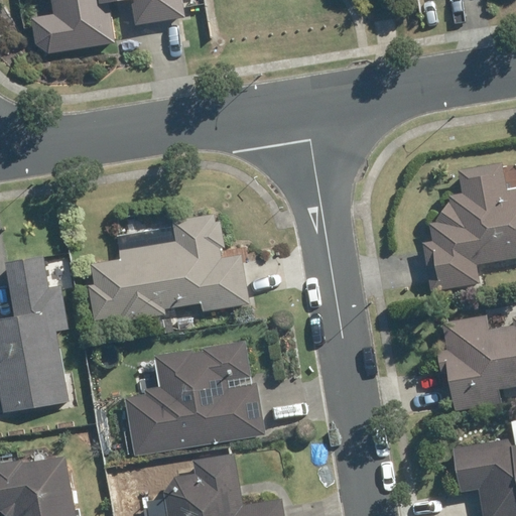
[(50,0),(53,14),(28,18),(32,44),(47,55),(113,44),(107,4),(126,0),(129,0),(133,26),(184,17),(180,0),(50,0)]
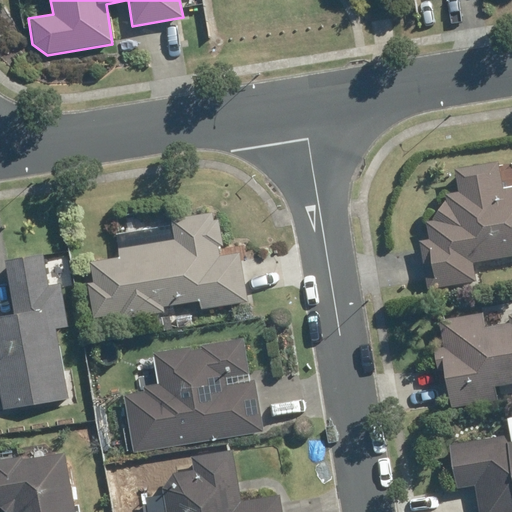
[(427,224),(429,240),(418,241),(427,290),(474,281),(471,263),(511,256),(511,187),(500,189),(496,162),(453,169),(457,194),(447,195),(427,224)]
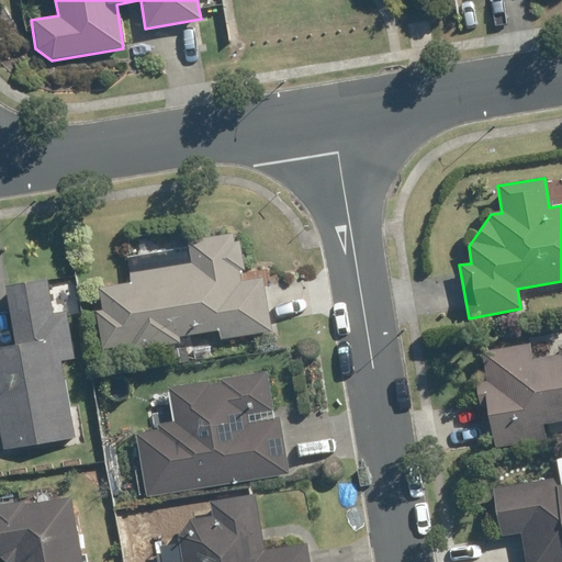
[(238,281),(237,271),(242,269),(237,240),(232,242),(231,234),(187,240),(190,265),(130,273),(131,283),(98,290),(101,311),(96,312),(101,348),(130,344),(131,350),(178,343),(177,336),(217,329),(220,339),(270,332),(261,278),(238,281)]
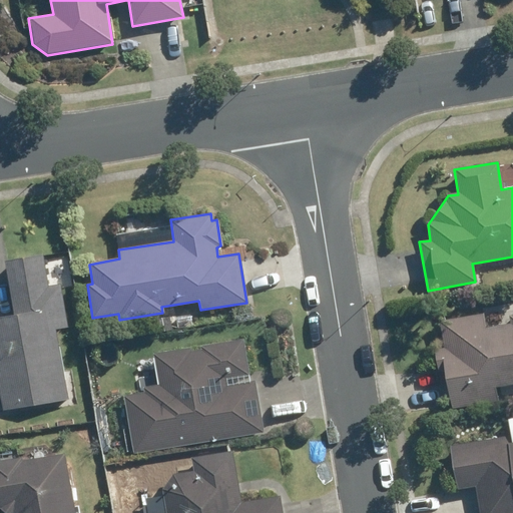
[(41,255),(4,262),(13,314),(0,316),(0,393),(3,412),(66,400),(53,331),(66,328),(58,284),(46,287),(41,255)]
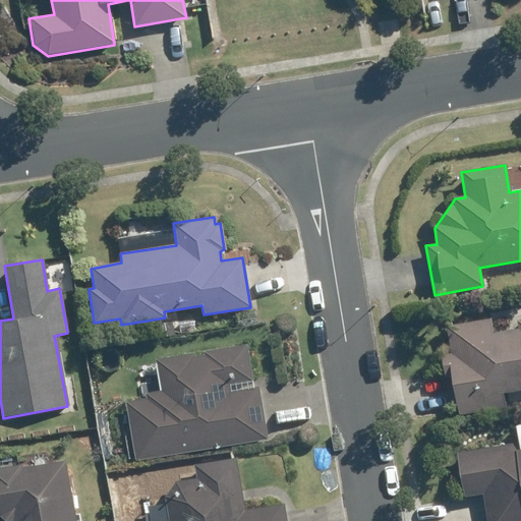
[(488,320),(447,327),(451,354),(440,356),(443,375),(451,373),(458,413),(503,406),(501,393),(520,389),(520,320),(516,321),(517,329),(491,333),(488,320)]
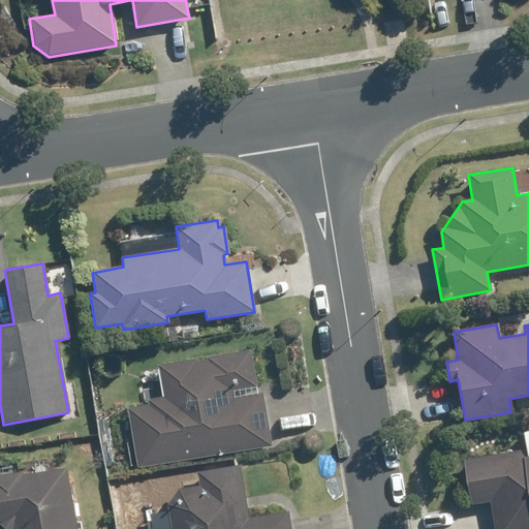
[(174,327),(157,330),(159,344),(177,341),(174,327)]
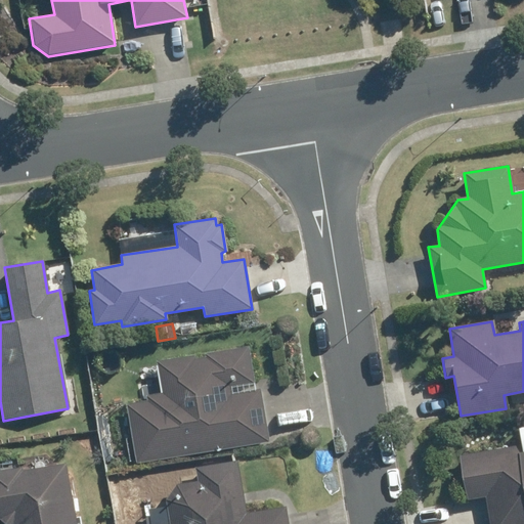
[(249,350),(214,356),(215,359),(195,361),(195,358),(166,363),(171,395),(156,397),(156,402),(135,406),(144,457),(269,436),(261,391),(232,395),(230,384),(254,380),(249,350)]
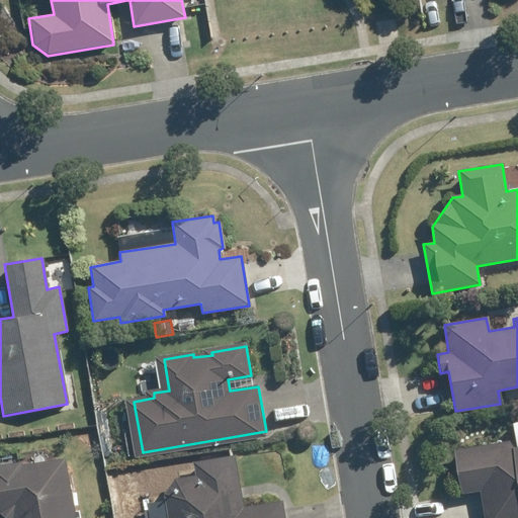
[(516,441),(455,450),(462,494),(480,491),(484,517),(517,517),(517,445),(516,446),(516,441)]
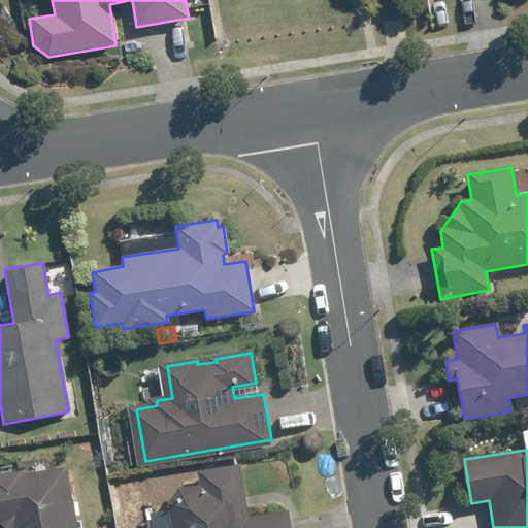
[(166,504),(169,527),(290,527),(288,512),(246,518),(237,464),(196,470),(199,486),(177,489),(166,504)]
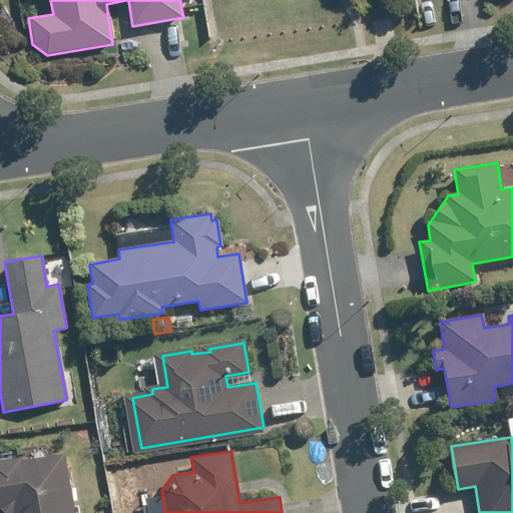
[(17,512),(84,512),(74,455),(31,463),(31,457),(0,462),(0,509),(11,508),(17,512)]
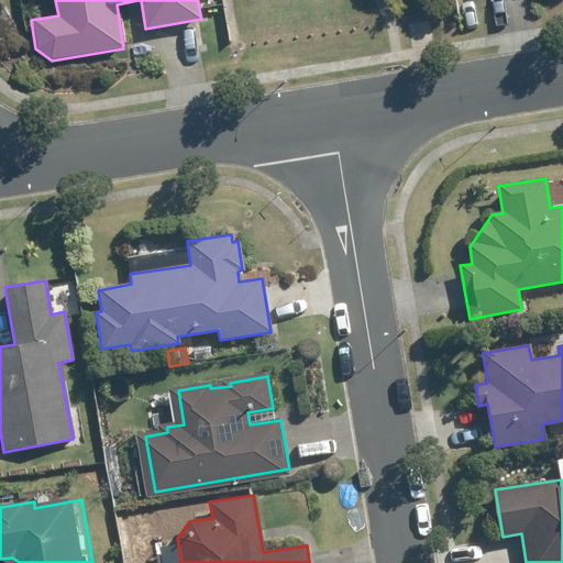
All buildings are outlined.
